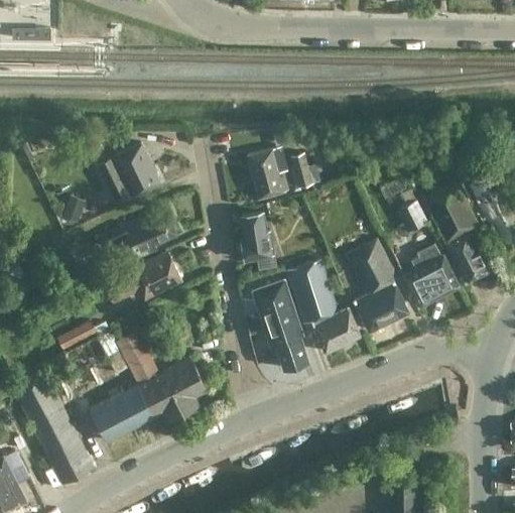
[(514,133),(510,125),(495,133),(510,161),(514,158),(514,133)]
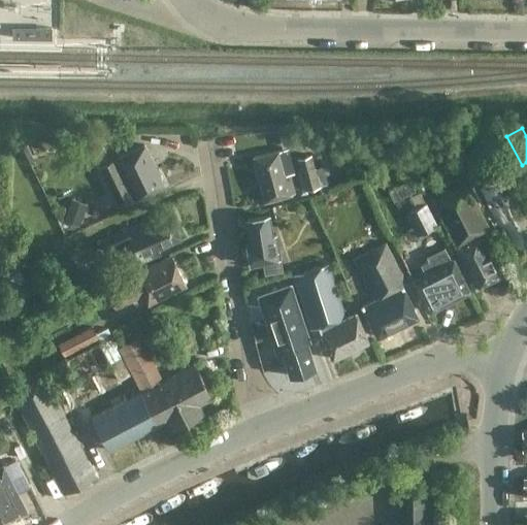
[(100,170),(119,208),(163,188),(144,149),(100,170)]
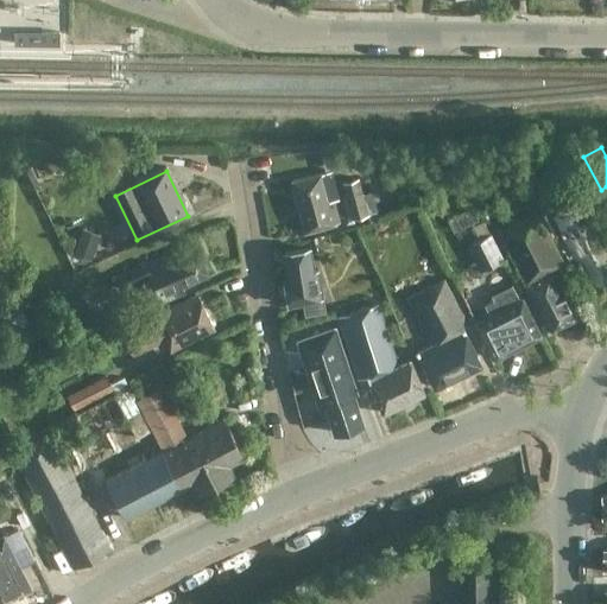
[(292,182),(305,234),(342,224),(334,197),(339,196),(333,171),(292,182)]
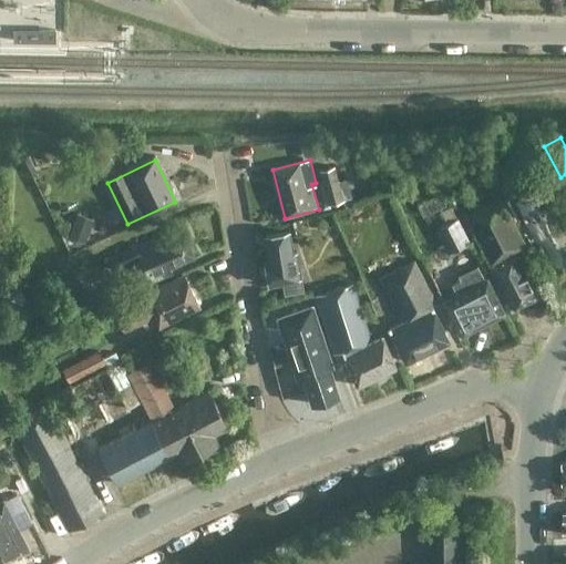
[(339,184),(335,168),(319,173),(328,207),(343,203),(346,208),(353,206),(347,182),(339,184)]
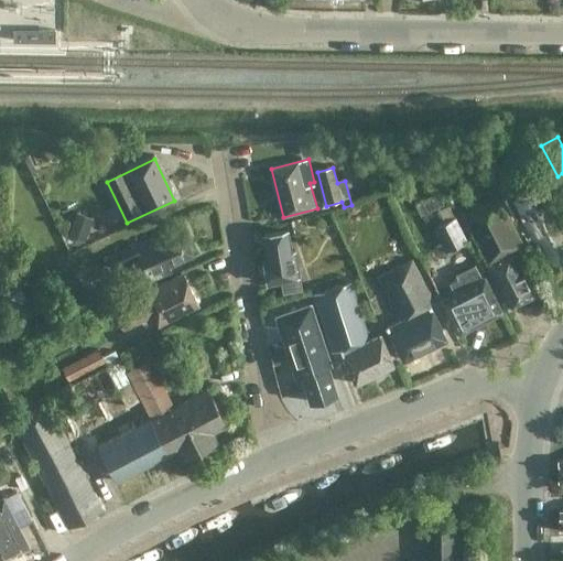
[(562,219),(545,186),(511,203),(519,219),(533,248),(540,245),(552,268),(562,262),(562,219)]
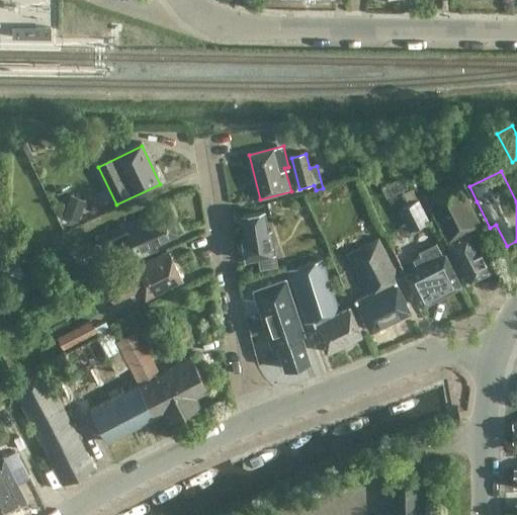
[(425,198),(467,284),(490,273),(469,234),(480,229),(456,183),(425,198)]
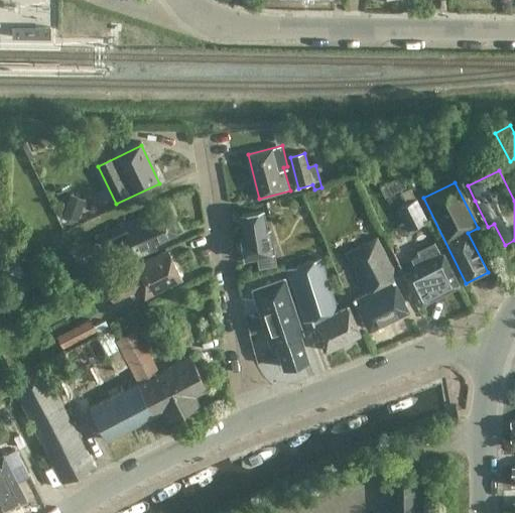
[(70,197),(61,218),(78,224),(85,202),(70,197)]
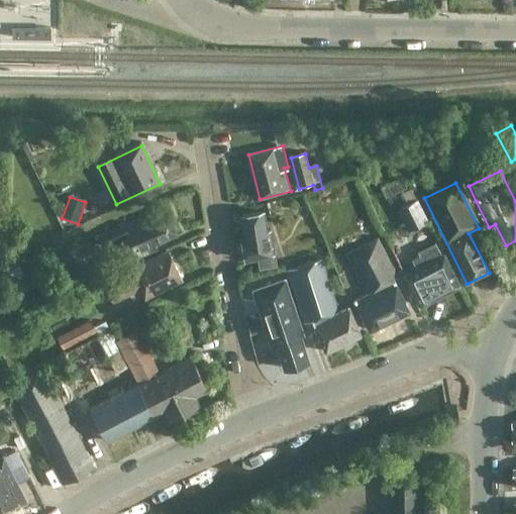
[(397,210),(407,232),(428,222),(418,200),(397,210)]
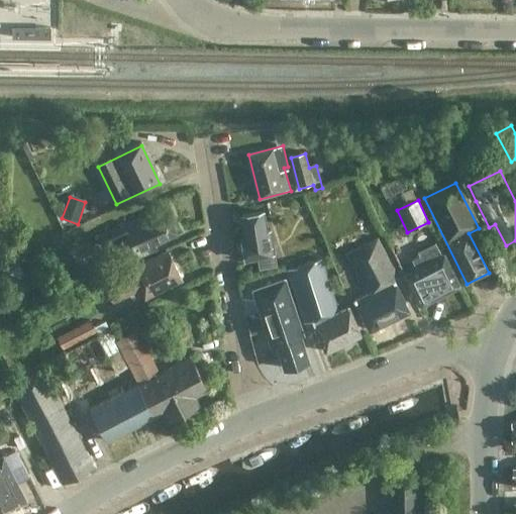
[(270,232),(267,233),(264,214),(241,218),(245,241),(241,241),(244,262),(258,260),(260,271),(276,268),(270,232)]
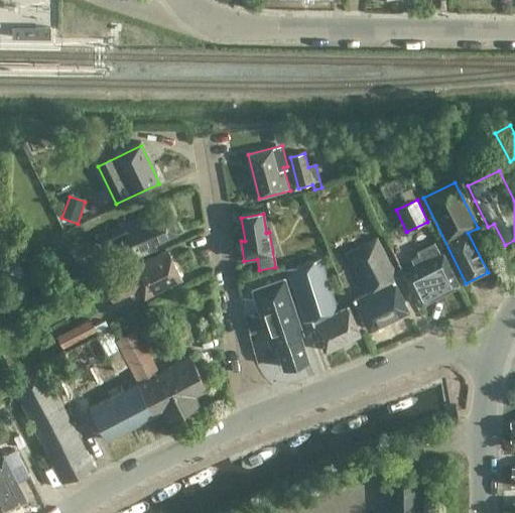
[(128,237),(139,259),(156,251),(153,246),(176,235),(166,215),(143,226),(140,220),(124,228),(123,226),(100,237),(105,248),(128,237)]
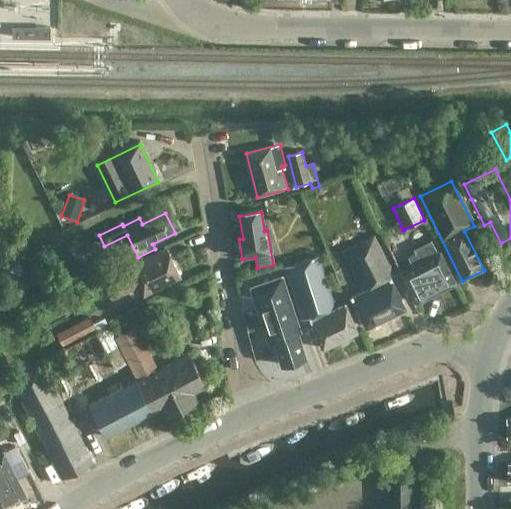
[(374,238),(369,241),(362,226),(343,236),(345,253),(343,254),(363,294),(351,300),(366,329),(405,310),(390,280),(390,271),(374,238)]
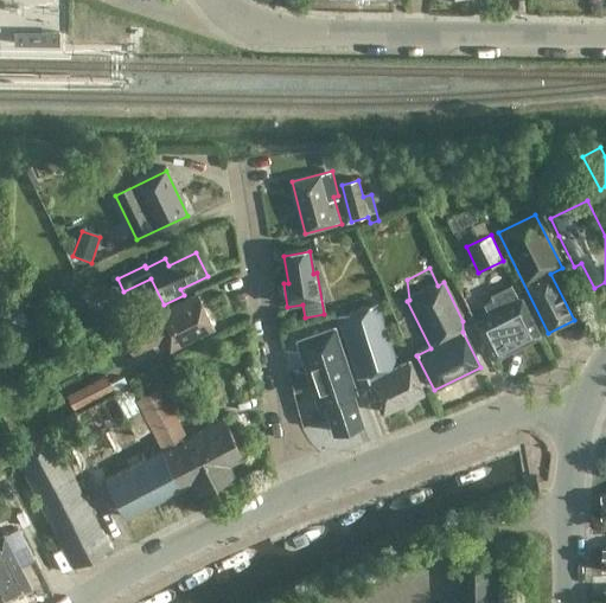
[(197,297),(153,320),(155,324),(125,339),(134,357),(164,341),(171,352),(214,331),(197,297)]
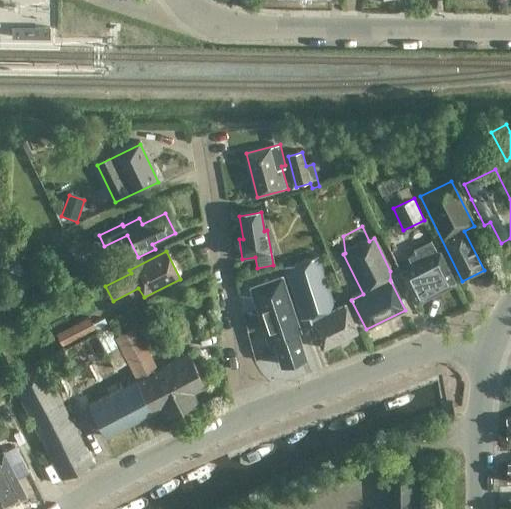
[(401,274),(416,304),(455,285),(440,255),(401,274)]
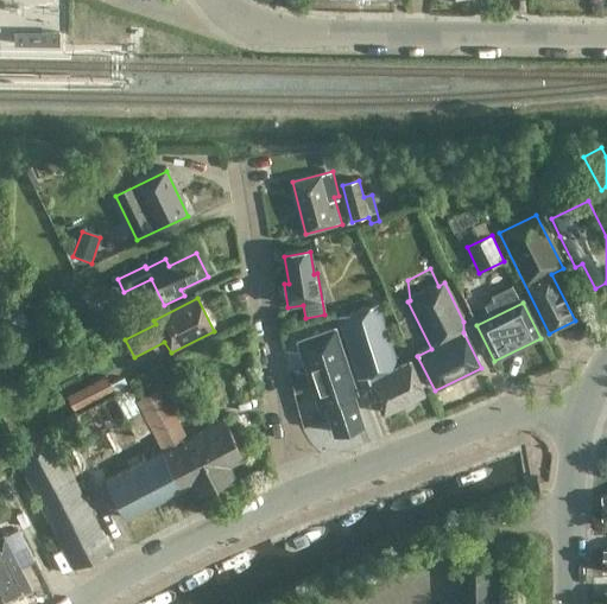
[(384,415),(397,409),(425,396),(410,362),(398,368),(378,306),(336,320),(356,383),(367,379),(384,415)]
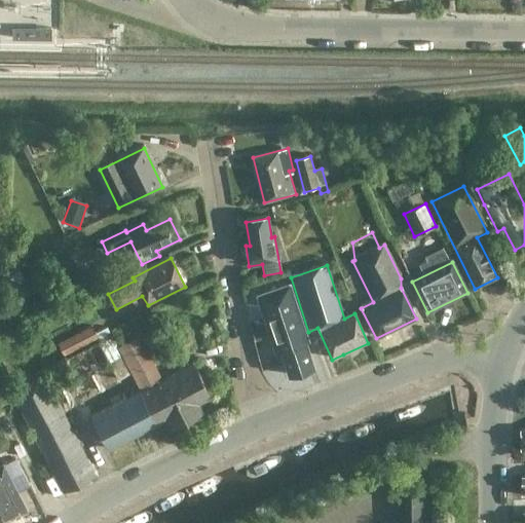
[(257,297),(275,355),(275,356),(282,353),(290,378),(313,370),(305,345),(308,344),(290,287),(257,297)]
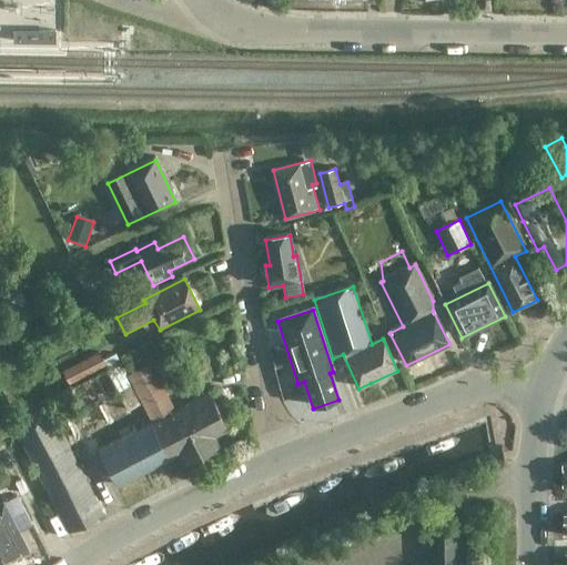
[(62,372),(70,385),(107,366),(100,353),(62,372)]
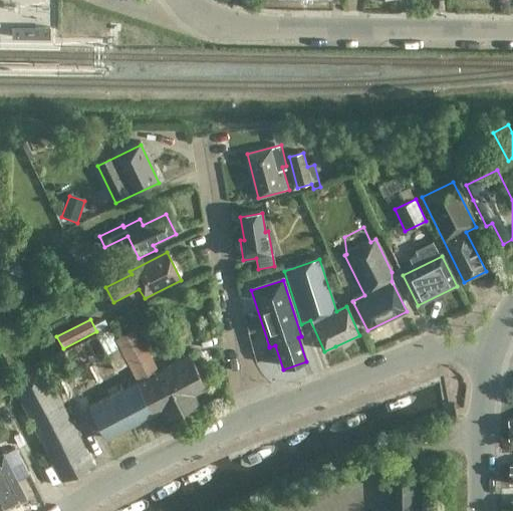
[(132,370),(131,370),(138,384),(155,417),(163,412),(167,419),(198,404),(194,396),(206,390),(190,357),(158,373),(136,329),(115,340),(132,370)]
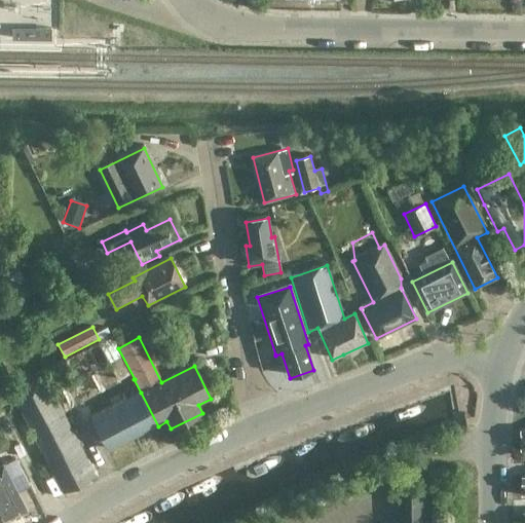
[(95,477),(63,413),(42,373),(11,388),(64,494),(95,477)]
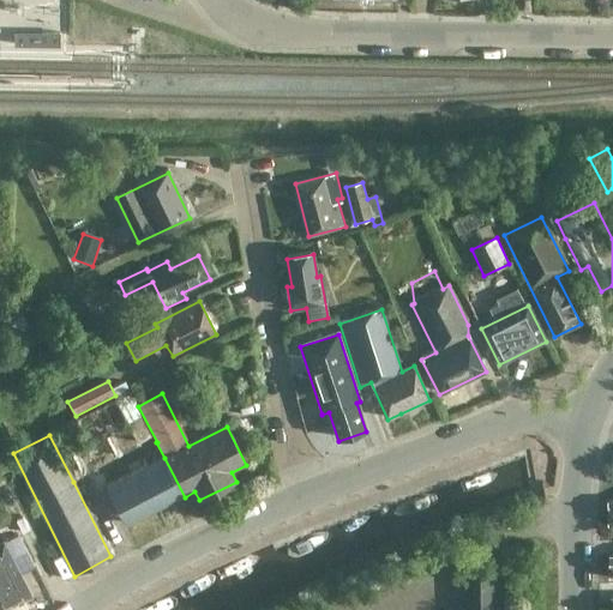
[(164,458),(108,488),(127,526),(185,497),(164,458)]
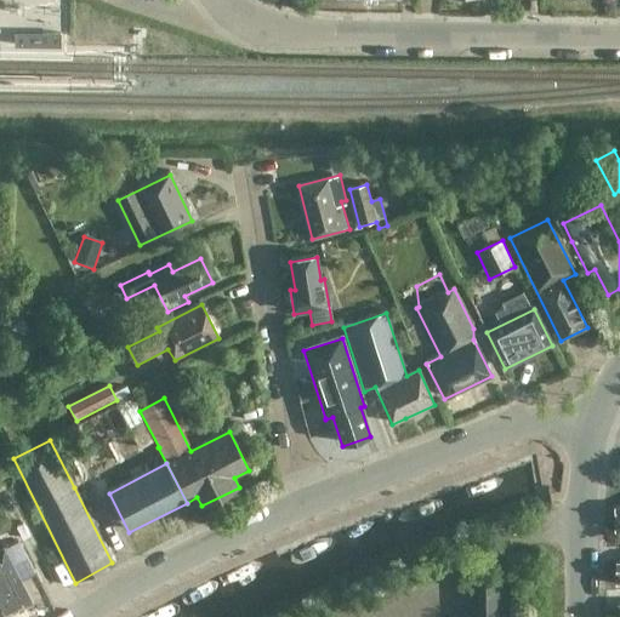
[(35,570),(28,556),(20,540),(3,549),(0,550),(0,616),(11,616),(32,606),(34,605),(32,601),(20,577),(35,570)]
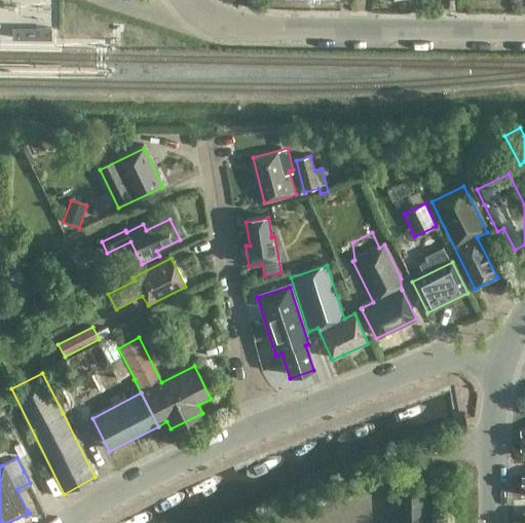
[(425,522),(425,494),(396,495),(396,522),(425,522)]
